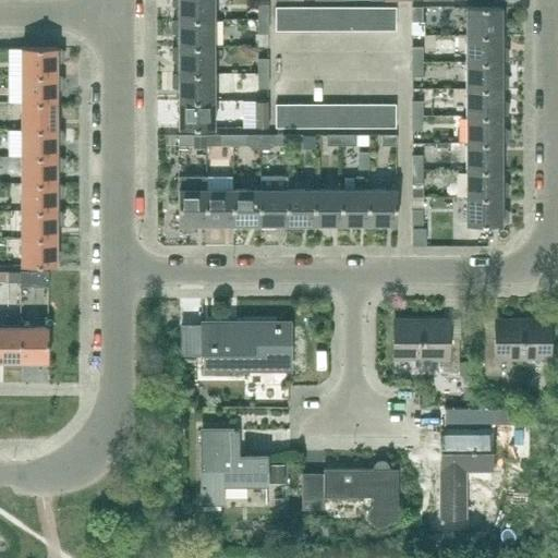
[(214,20),(214,0),(171,0),(172,7),(177,9),(179,9),(179,20),(214,20)]
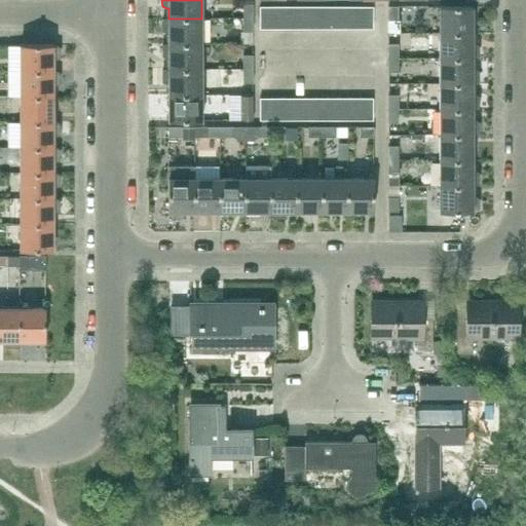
[(243,19),(253,19),(253,5),(243,5),(243,19)]
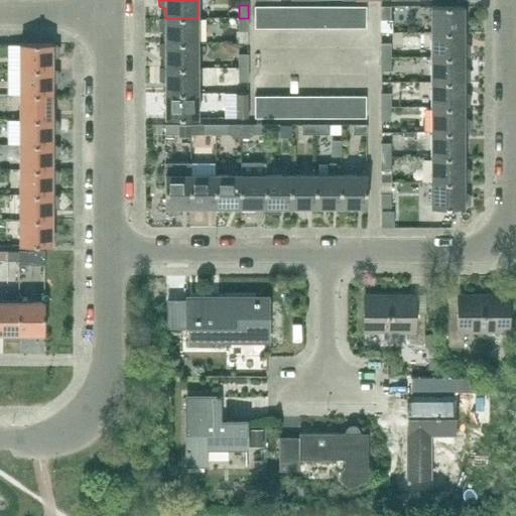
[(431,32),(464,32),(464,6),(431,6),(431,32)]
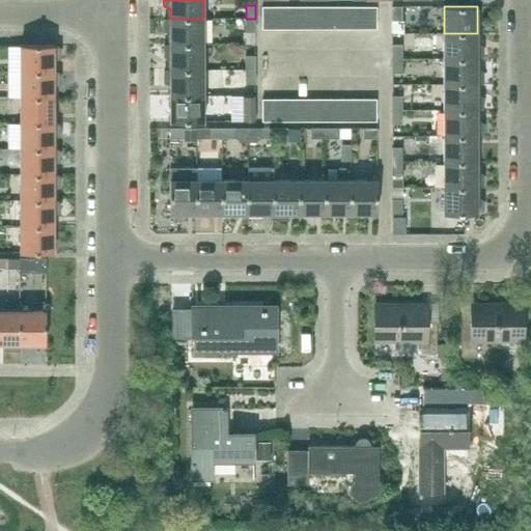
[(262,30),(275,30),(275,7),(262,7),(262,30)]
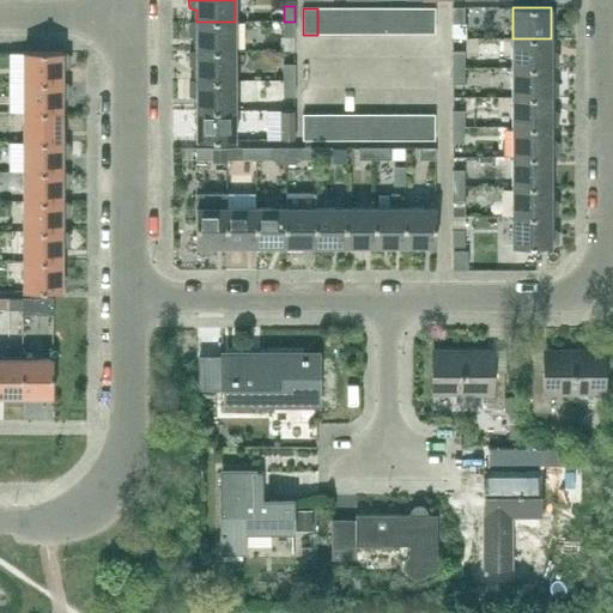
[(317,35),(329,35),(329,8),(317,8),(317,35)]
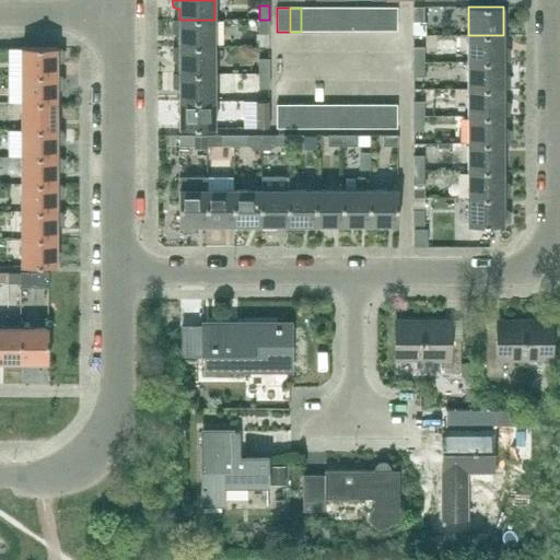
[(301,32),(313,32),(313,8),(301,8),(301,32)]
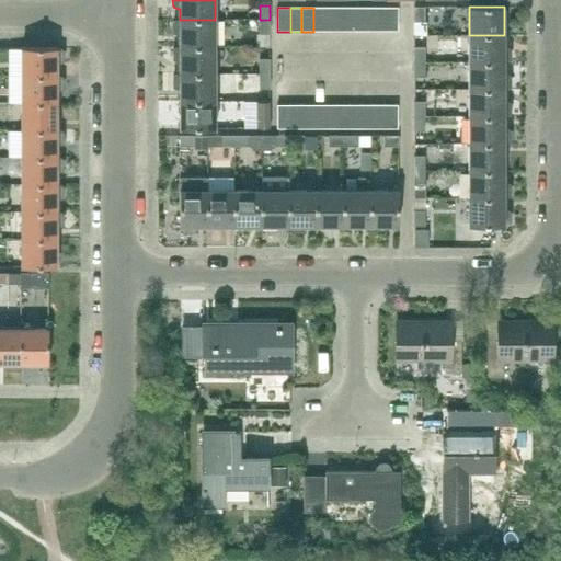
[(313,32),(325,32),(325,8),(313,8),(313,32)]
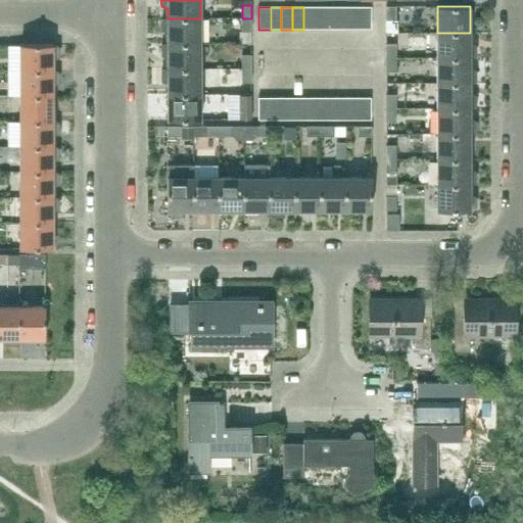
[(303,30),(315,30),(315,7),(303,7),(303,30)]
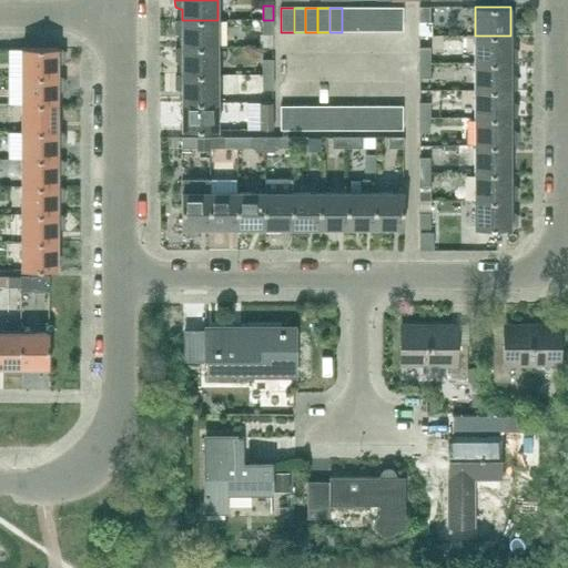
[(342,32),(354,32),(354,8),(342,8),(342,32)]
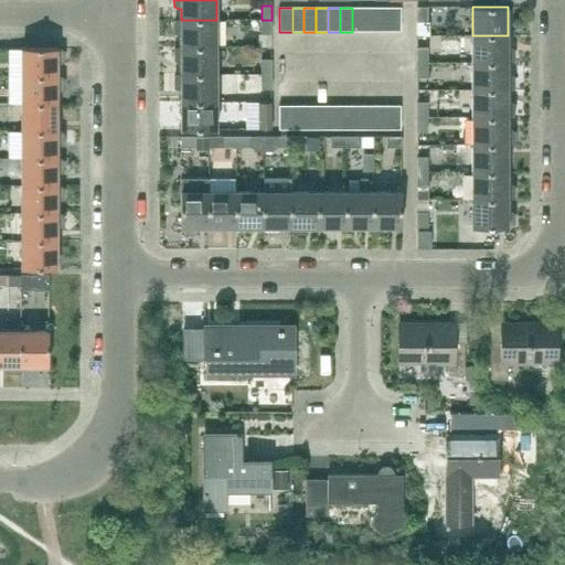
[(352,32),(364,32),(364,8),(352,8),(352,32)]
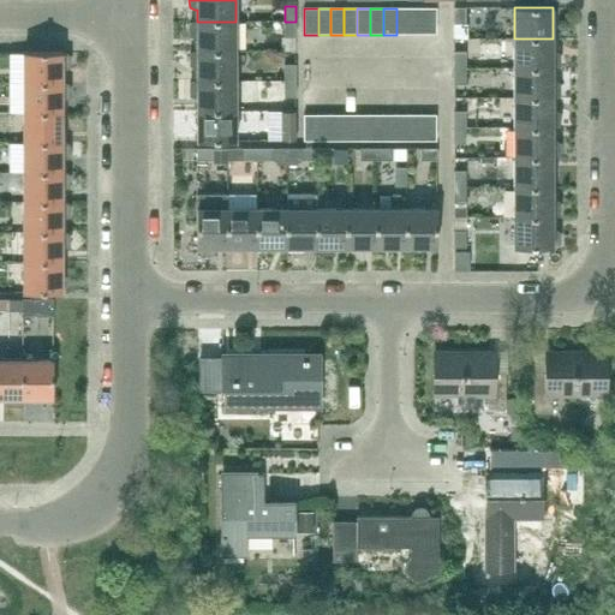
[(396,35),(408,35),(408,9),(396,9),(396,35)]
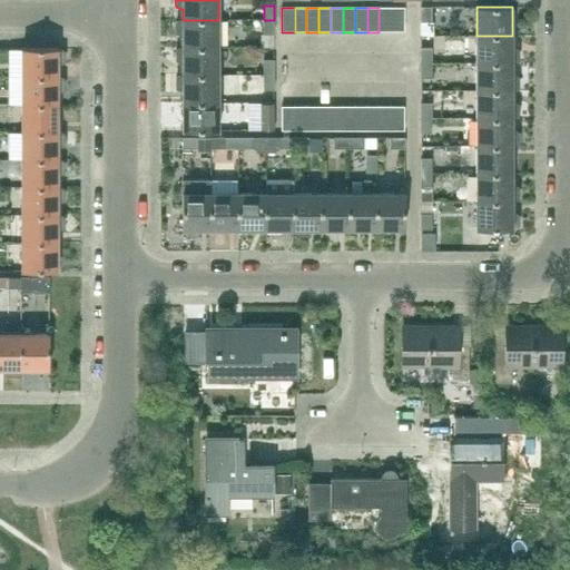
[(379,32),(391,32),(391,8),(379,8),(379,32)]
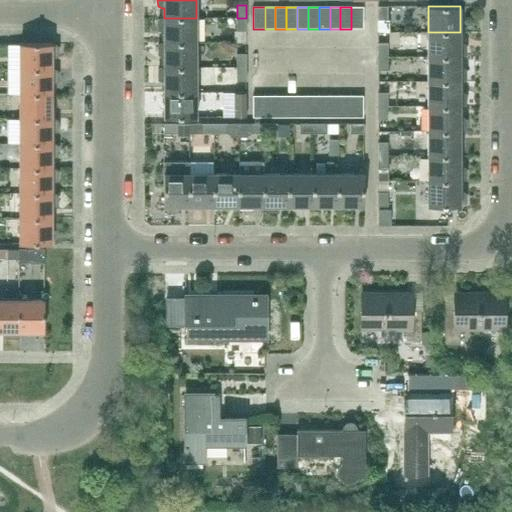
[(351,29),(363,29),(363,7),(351,7),(351,29)]
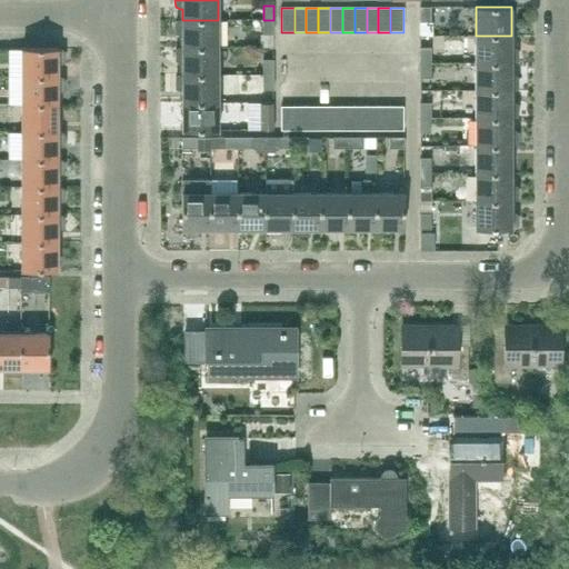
[(420,22),(430,22),(430,8),(420,8),(420,22)]
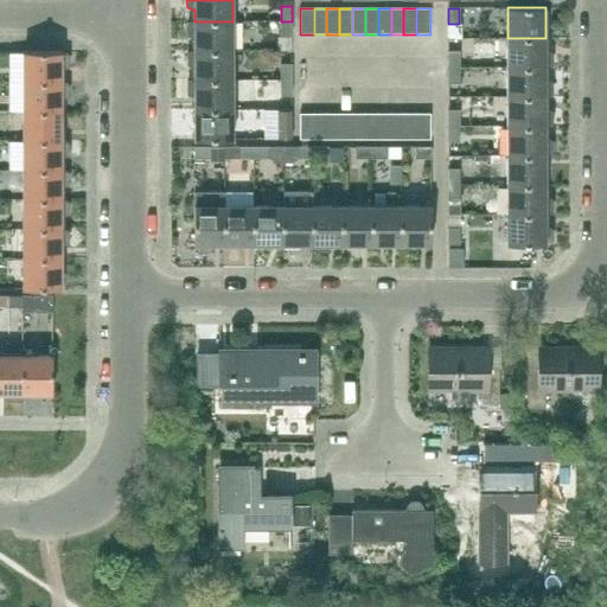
[(232,51),(232,21),(195,21),(195,23),(192,23),(187,25),(187,37),(192,39),(195,39),(195,51),(232,51)]
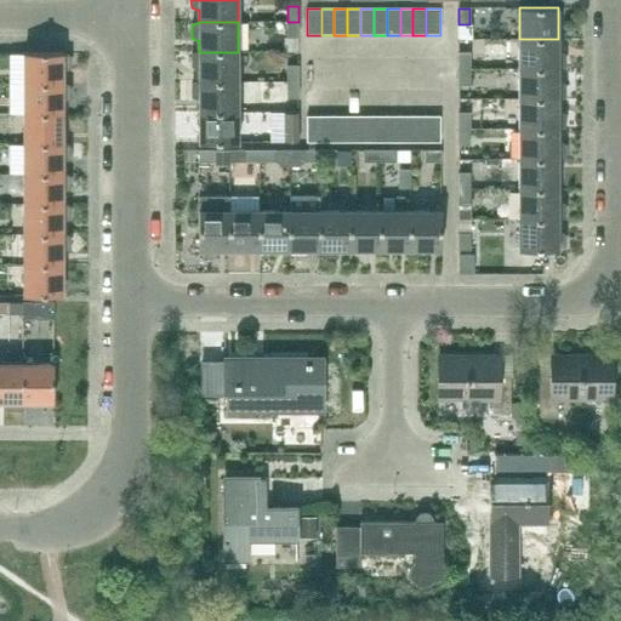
[(298,22),(288,22),(288,39),(298,39),(298,22)]
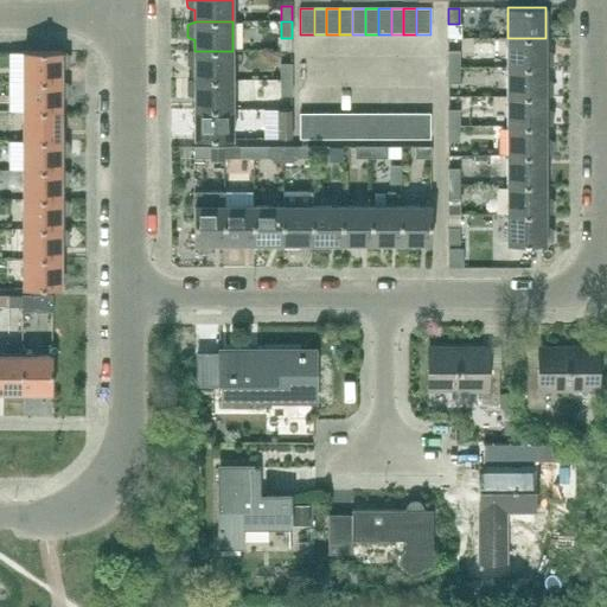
[(548,66),(553,64),(553,52),(548,50),(545,50),(545,38),(508,38),(508,68),(545,68),(545,66),(548,66)]
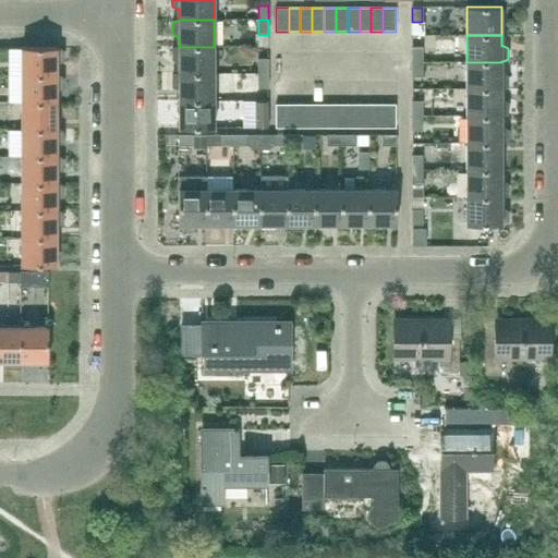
[(214,74),(214,47),(179,47),(179,48),(177,48),(172,50),(172,61),(177,63),(179,63),(179,74),(214,74)]
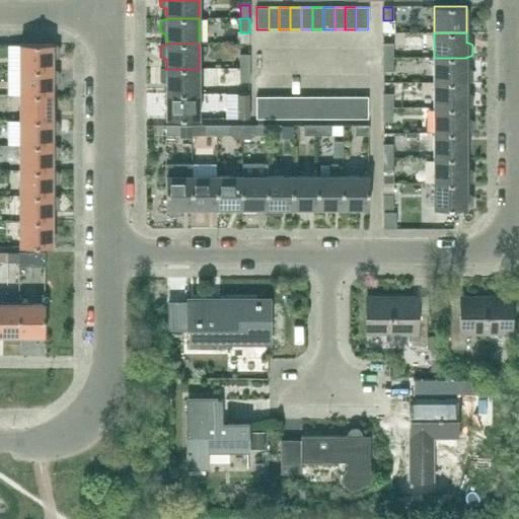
[(383,58),(392,58),(392,44),(383,44),(383,58)]
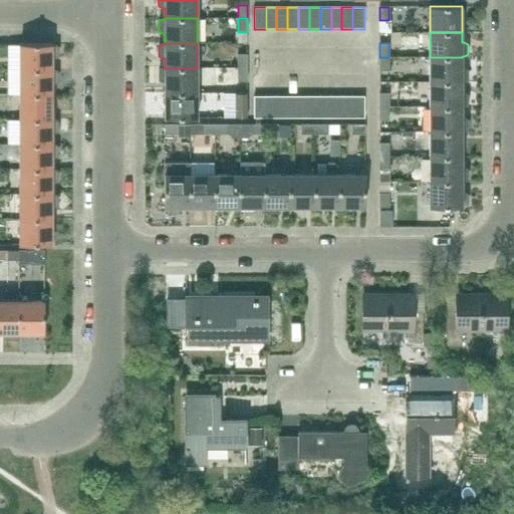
[(54,69),(58,67),(58,56),(54,55),(52,55),(52,44),(19,44),(19,69),(52,69),(54,69)]
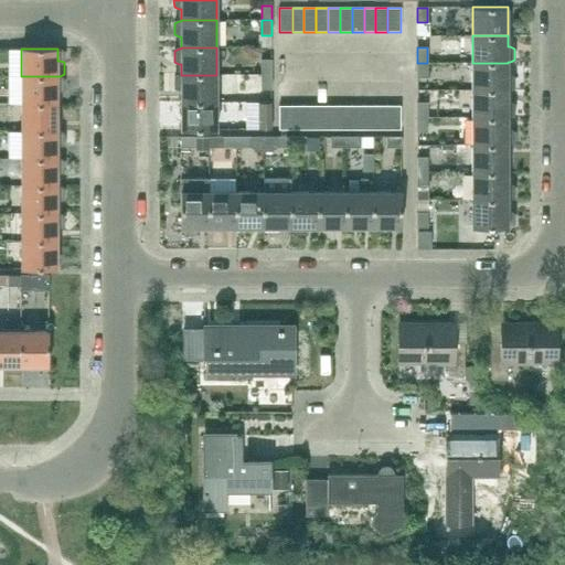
[(262,75),(272,75),(272,60),(262,60),(262,75)]
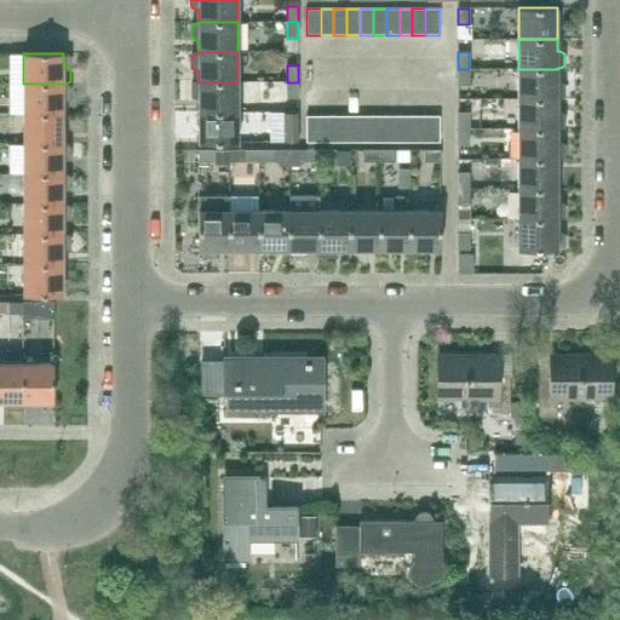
[(469,69),(458,69),(458,85),(469,85),(469,69)]
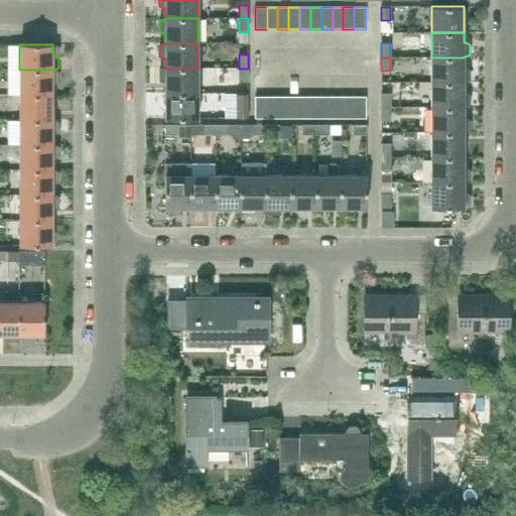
[(466,82),(470,80),(470,70),(466,68),(464,68),(464,57),(431,57),(431,83),(464,83),(464,82),(466,82)]
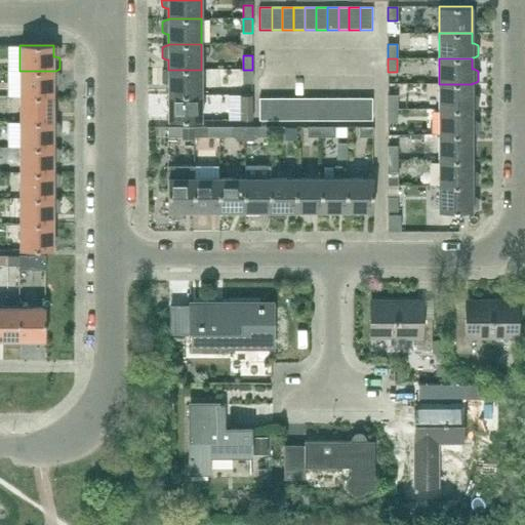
[(201,95),(201,70),(168,70),(168,71),(166,71),(162,72),(162,83),(166,85),(168,85),(168,95),(201,95)]
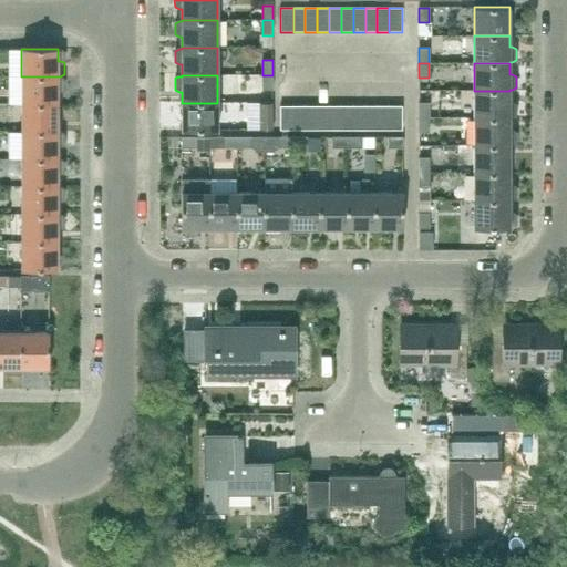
[(272,75),(263,75),(263,90),(272,90),(272,75)]
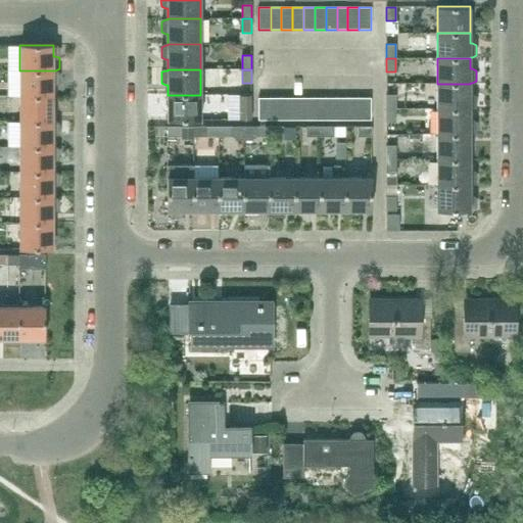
[(55,95),(59,93),(59,83),(55,81),(53,81),(53,70),(19,70),(19,96),(53,96),(53,95),(55,95)]
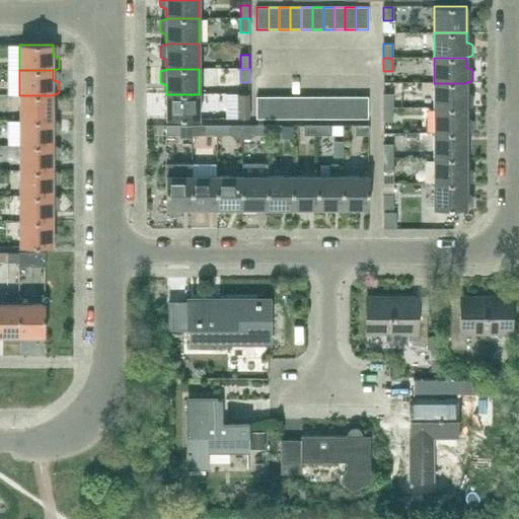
[(468,107),(472,105),(472,95),(468,93),(466,93),(466,83),(434,83),(434,107),(466,107),(468,107)]
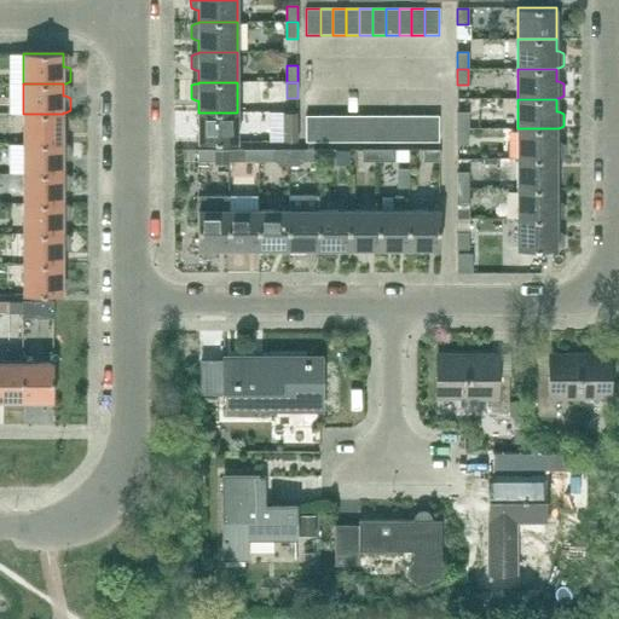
[(198,143),(237,143),(237,113),(198,113),(198,143)]
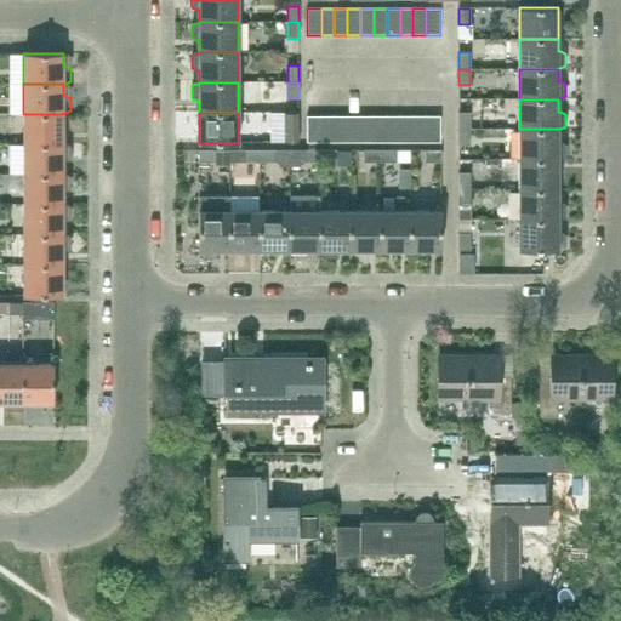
[(459,130),(469,130),(469,113),(459,113),(459,130)]
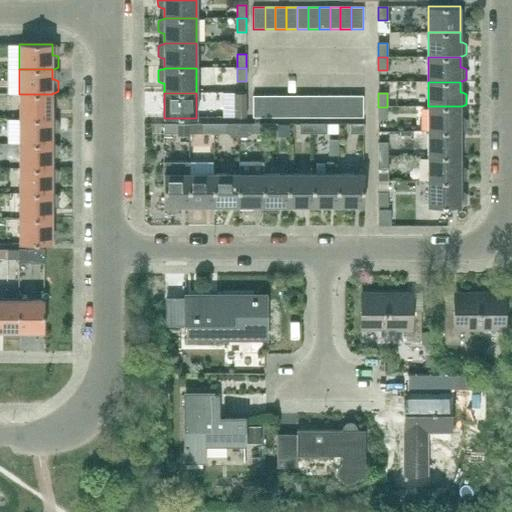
[(54,118),(57,117),(57,106),(54,104),(52,104),(52,94),(19,94),(19,119),(52,119),(52,118),(54,118)]
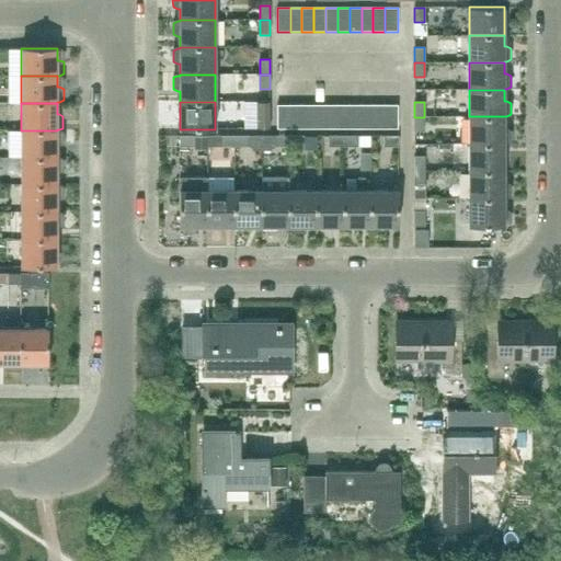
[(277,129),(290,129),(290,105),(277,105),(277,129)]
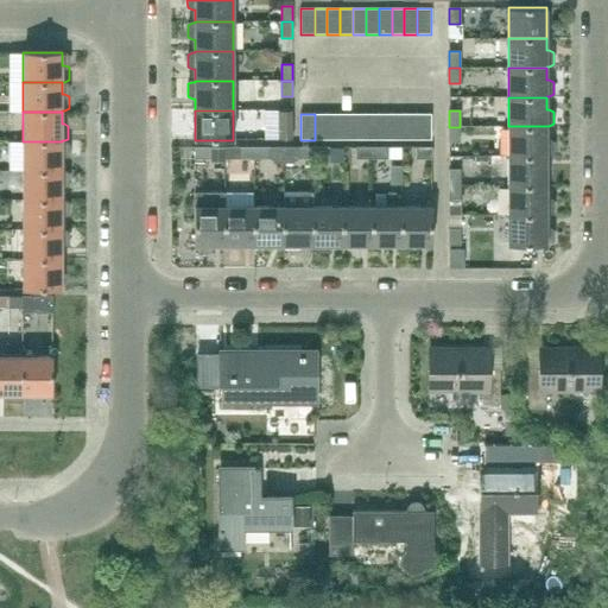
[(315,140),(327,140),(327,114),(315,114),(315,140)]
